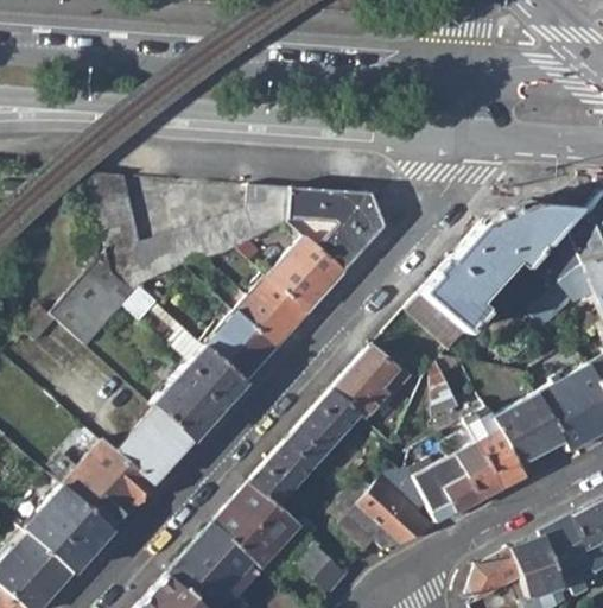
[(145,278),(147,283),(186,261),(240,247),(290,221),(291,185),(252,183),(251,208),(144,242),(128,175),(91,172),(107,247),(110,258),(137,282),(145,278)]
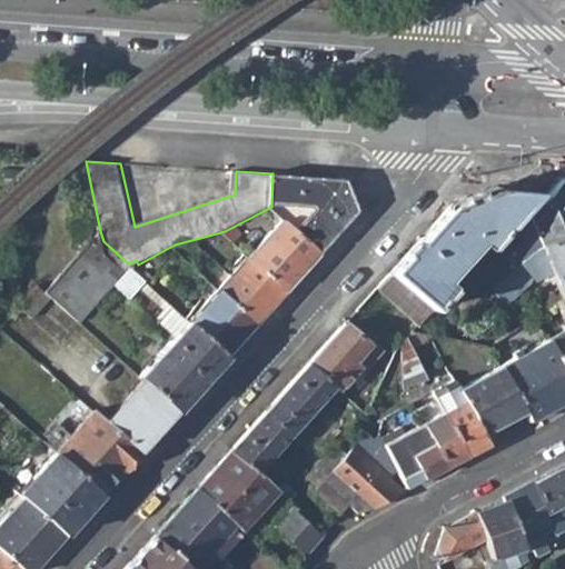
[(286,220),(325,252),(360,210),(348,178),(273,173),(271,207),(286,220)]
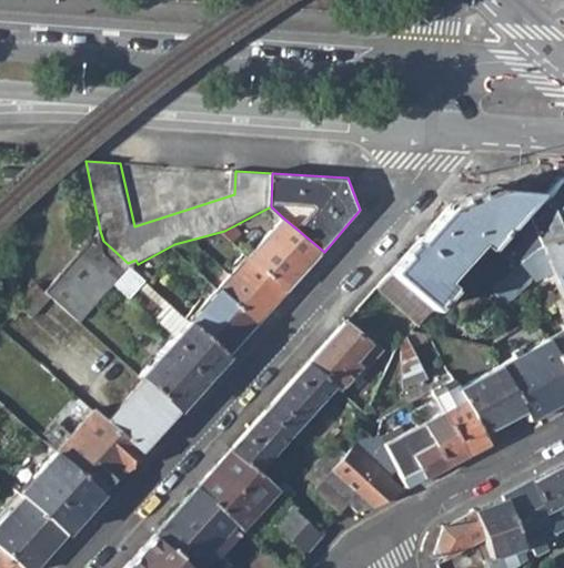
[(521,254),(530,265),(537,257),(547,249),(563,239),(563,179),(545,198),(532,211),(530,202),(519,214),(529,246),(521,254)]
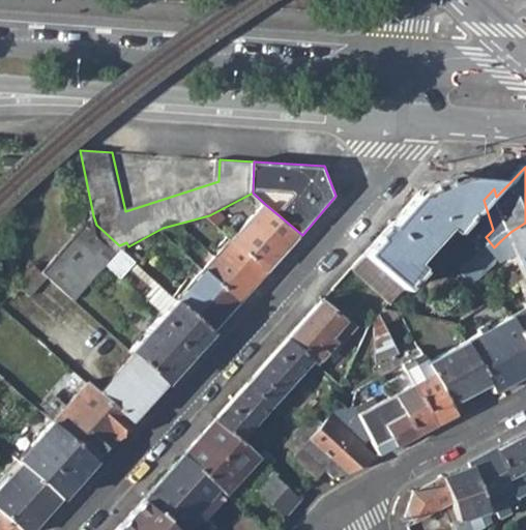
[(368,252),(406,286),(424,267),(415,259),(449,222),(458,229),(484,200),(494,188),(502,179),(460,176),(421,193),(368,252)]
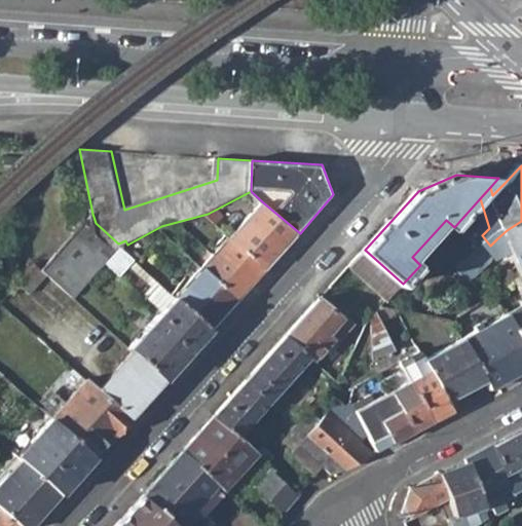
[(498,178),(490,187),(492,195),(505,183),(498,178)]
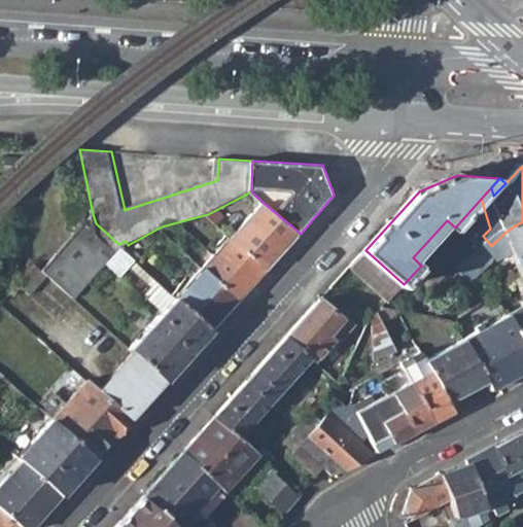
[(301,234),(265,204),(235,238),(269,269),(301,234)]
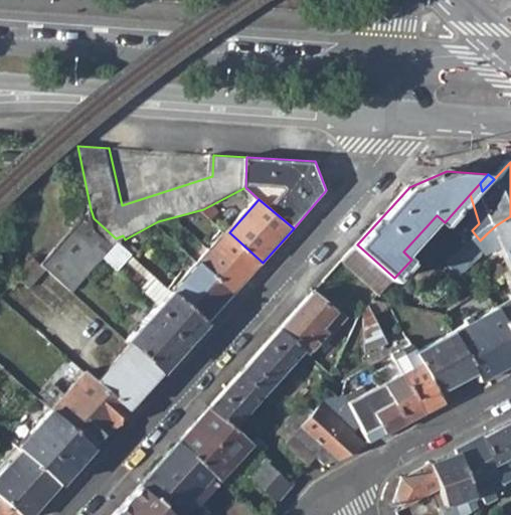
[(73,228),(107,258),(120,242),(116,238),(94,218),(91,209),(73,228)]
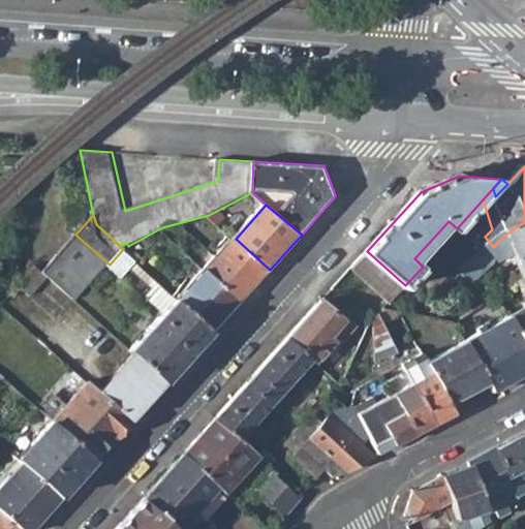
[(518,250),(524,268),(524,222),(510,231),(500,240),(493,247),(492,248),(499,259),(518,250)]
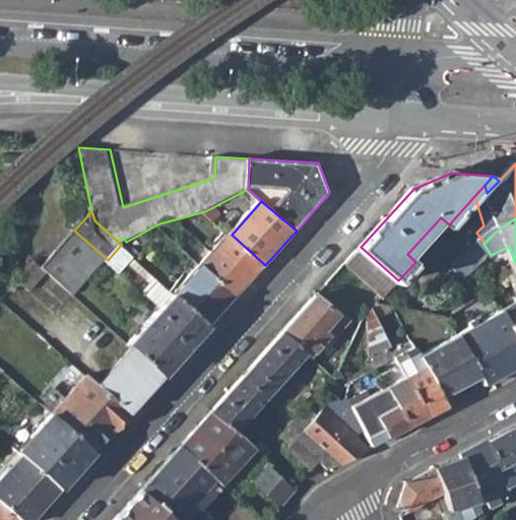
[(57,251),(90,278),(108,260),(74,231),(57,251)]
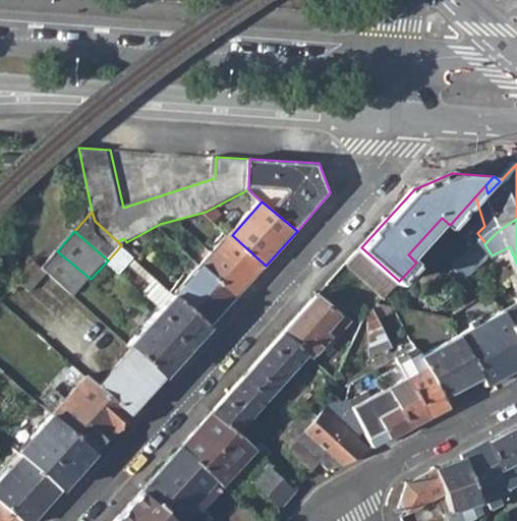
[(205,266),(238,296),(266,266),(232,235),(205,266)]
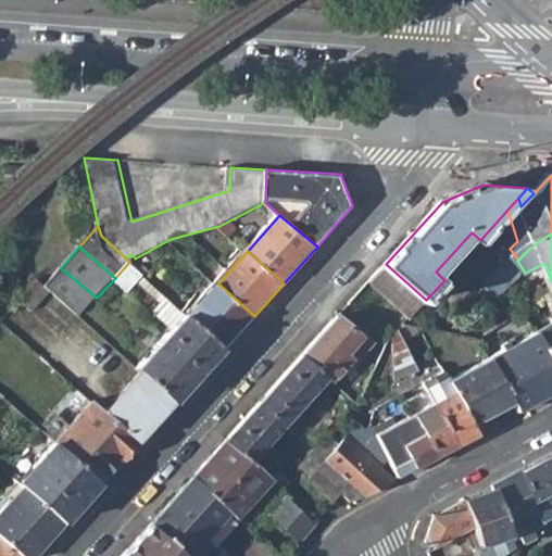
[(489,286),(501,298),(525,278),(525,273),(517,261),(489,286)]
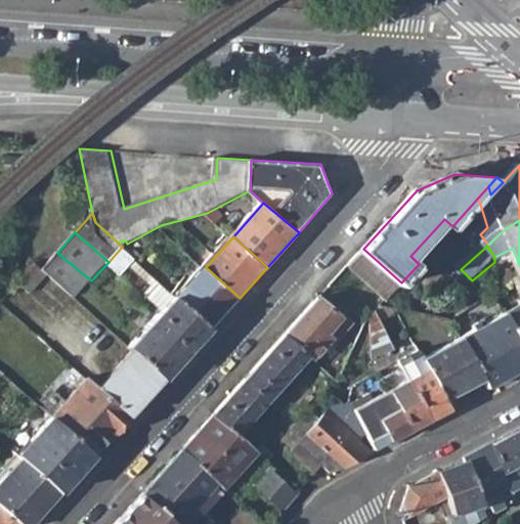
[(122,247),(109,262),(117,271),(131,255),(122,247)]
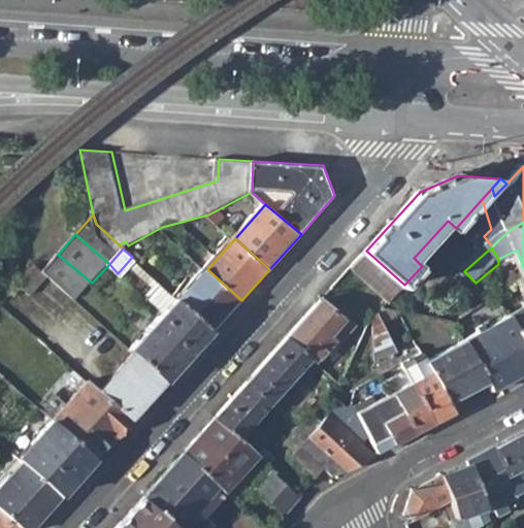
[(355,265),(393,298),(404,285),(366,251),(355,265)]
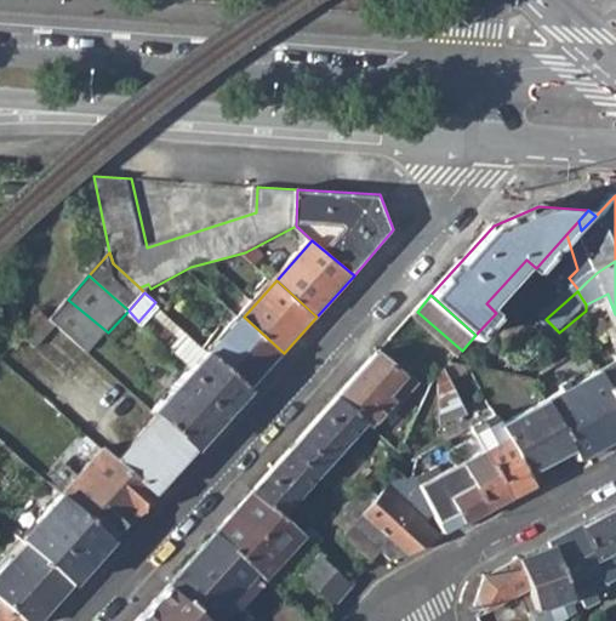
[(89,349),(92,352),(108,332),(68,300),(53,317),(58,323),(89,349)]
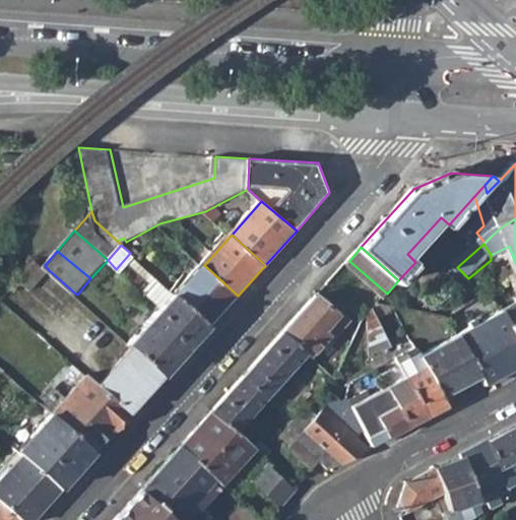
[(34,288),(49,270),(45,265),(38,259),(22,278),(34,288)]
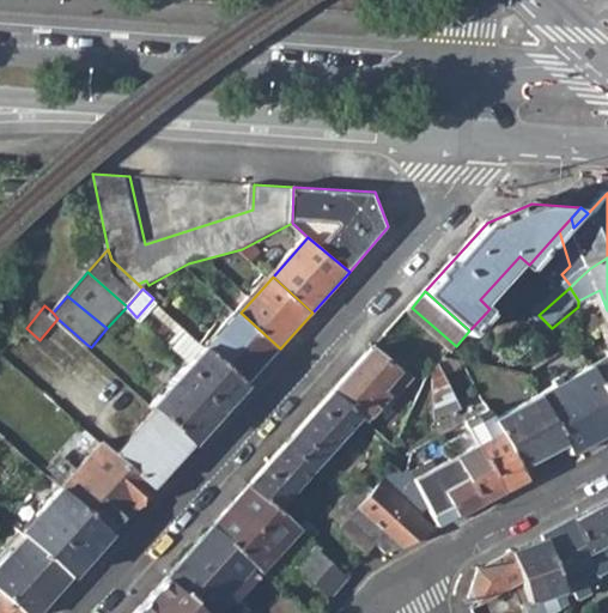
[(210,346),(250,382),(280,349),(241,313),(210,346)]
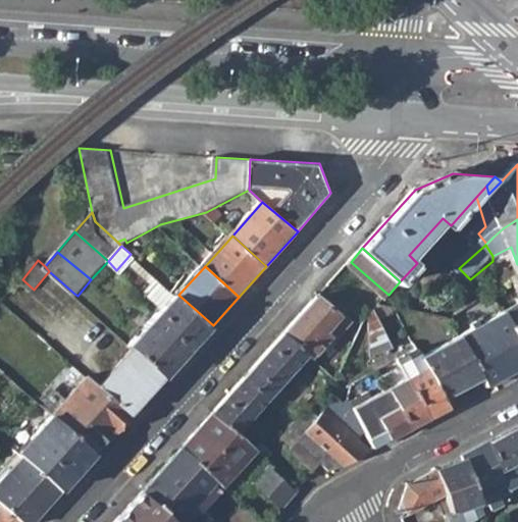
[(213,325),(178,295),(134,346),(138,349),(167,376),(213,325)]
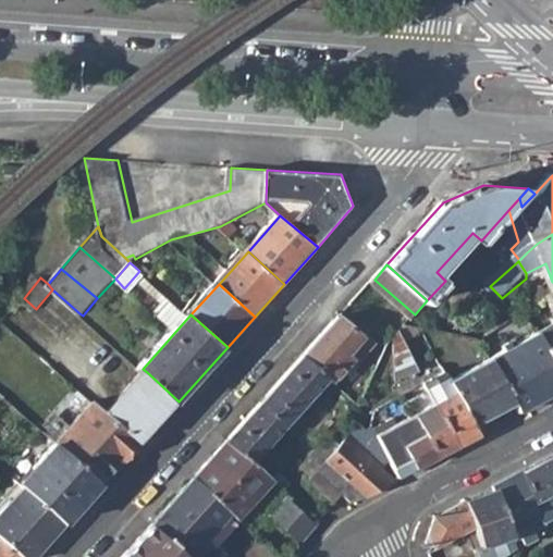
[(331,378),(336,382),(358,359),(353,354),(367,338),(342,316),(306,355),(331,378)]
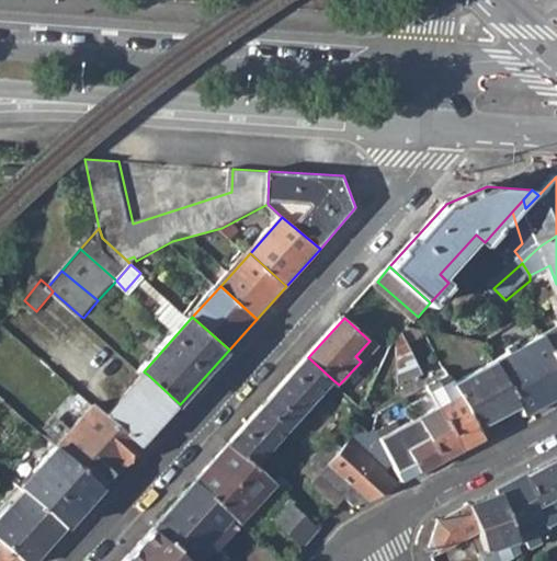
[(404,332),(409,344),(430,333),(428,328),(411,324),(404,332)]
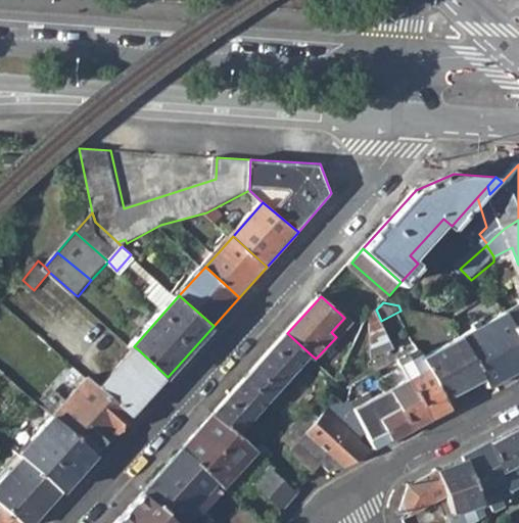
[(518,305),(507,313),(515,327),(518,325),(518,305)]
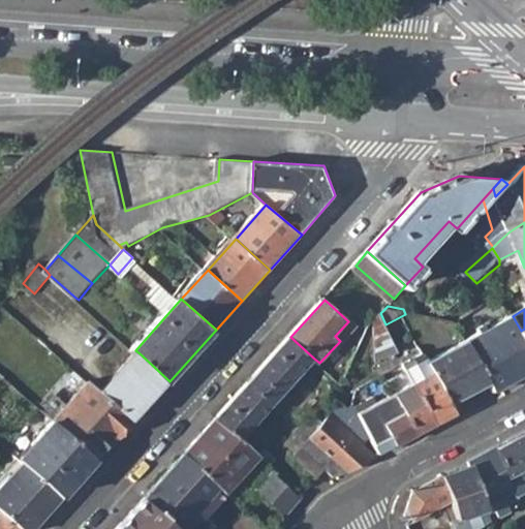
[(372,321),(378,362),(399,351),(385,324),(380,313),(372,321)]
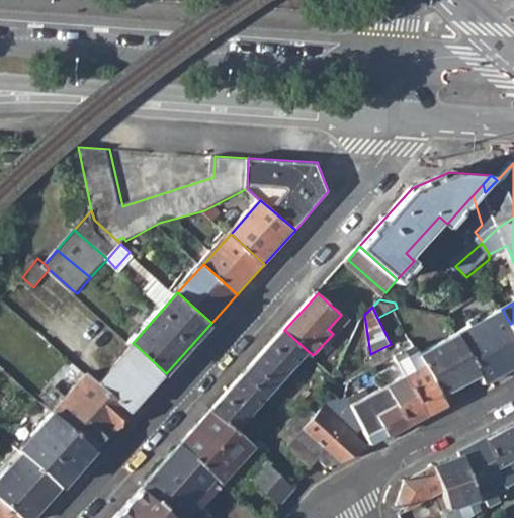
[(481,374),(486,384),(513,368),(513,331),(510,324),(502,310),(478,324),(476,319),(469,322),(472,326),(459,334),(481,374)]
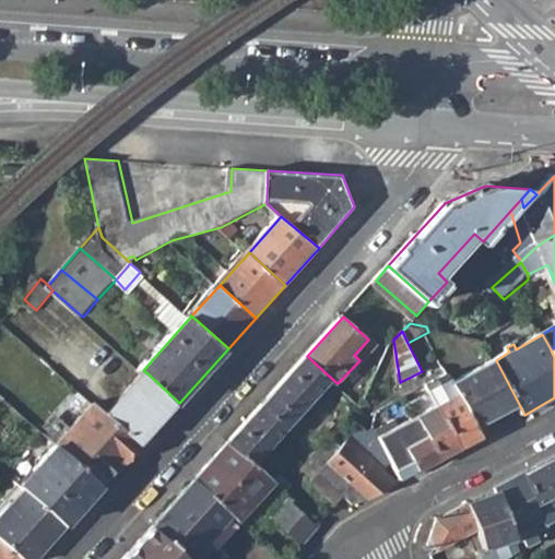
[(232,442),(256,464),(332,379),(307,356),(232,442)]
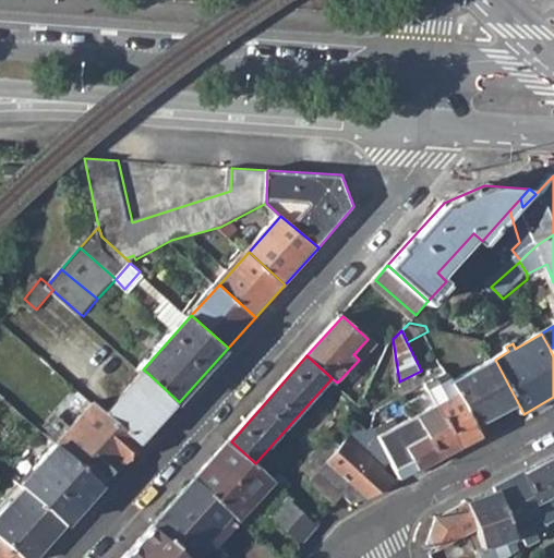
[(458,392),(477,425),(518,403),(495,360),(483,366),(480,361),(471,365),(476,371),(455,383),(458,392)]
